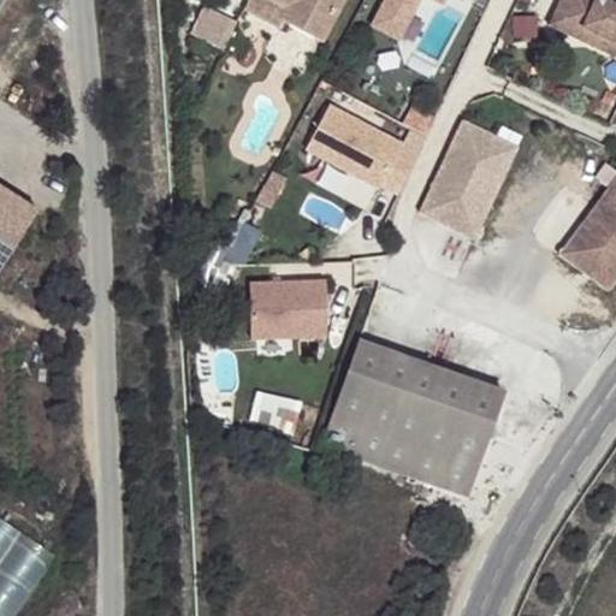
[(252,0),(247,12),(283,29),(286,21),(327,40),(347,0),(252,0)]
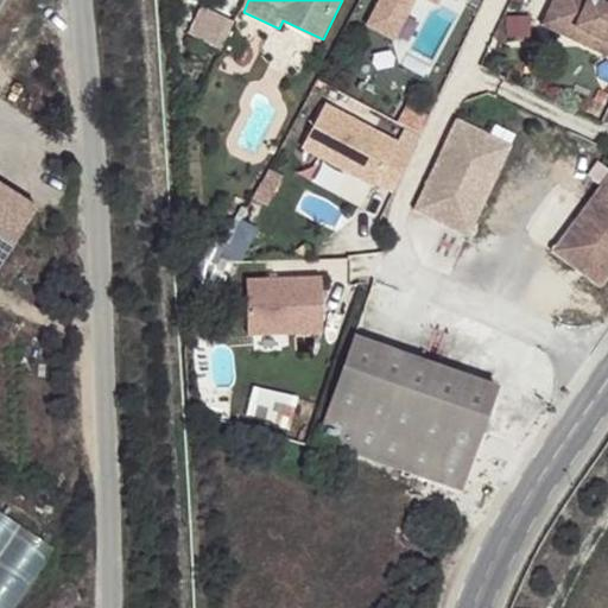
[(551,0),(539,24),(569,39),(574,30),(607,45),(607,8),(588,0),(551,0)]
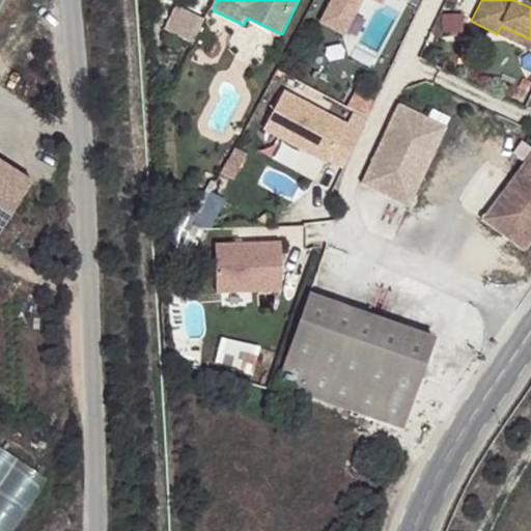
[(178,6),(167,26),(198,38),(208,19),(178,6)]
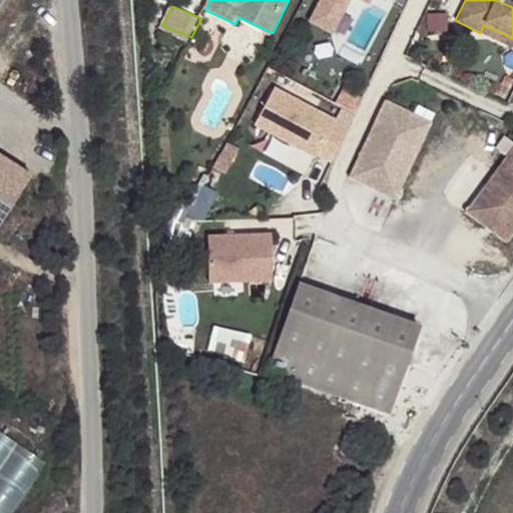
[(512,38),(484,25),(480,33),(512,48),(512,38)]
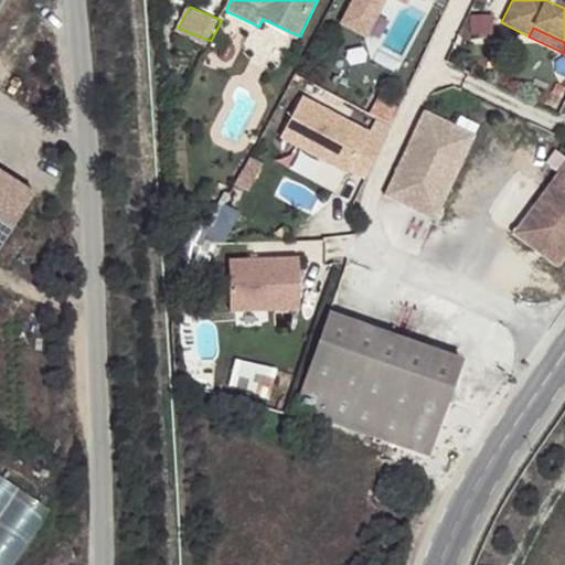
[(306,85),(278,141),(364,182),(385,137),(383,136),(397,107),(375,97),(368,114),(306,85)]
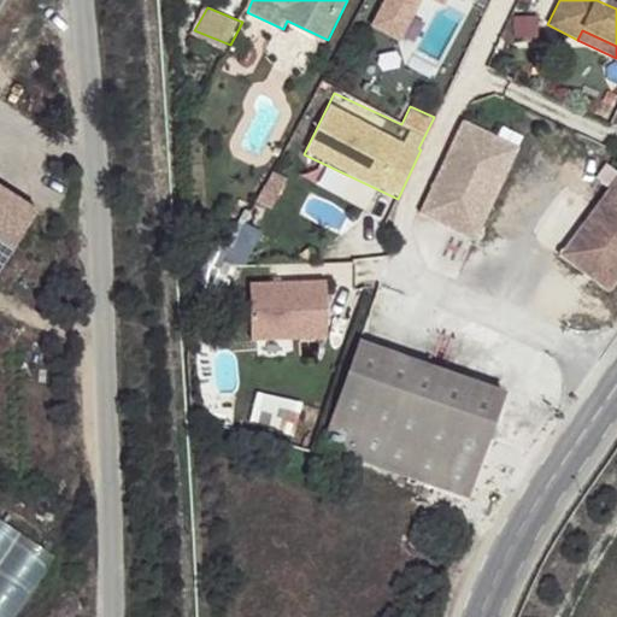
[(460,118),(419,211),(475,235),(516,142),(460,118)]
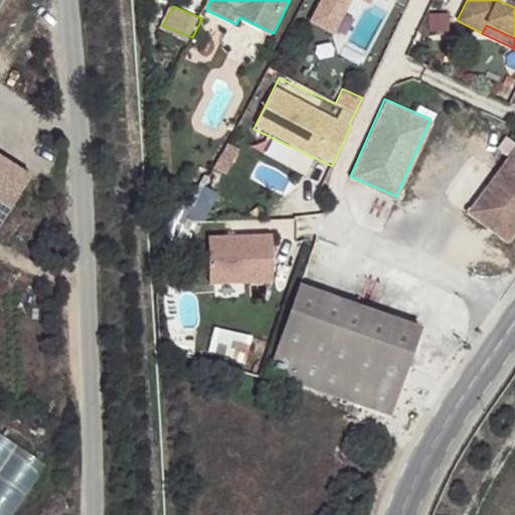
[(514,149),(471,208),(512,239),(514,234),(514,149)]
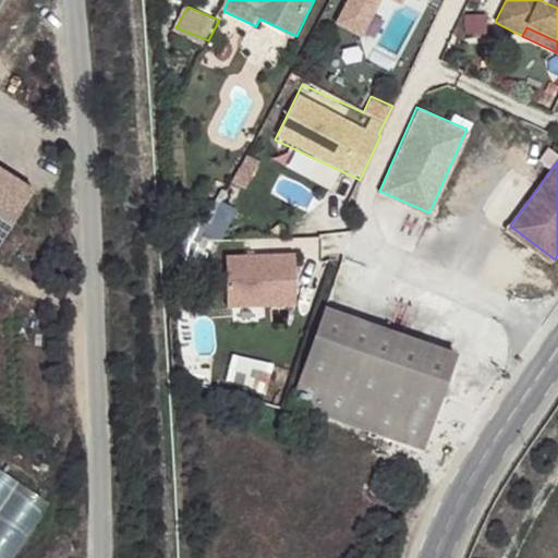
[(15,181),(0,170),(0,246),(21,210),(4,201),(15,181)]
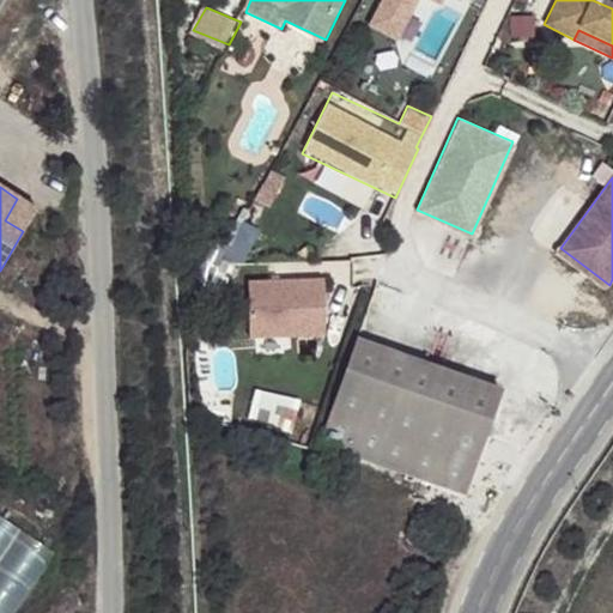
[(36,210),(17,199),(5,220),(23,231),(36,210)]
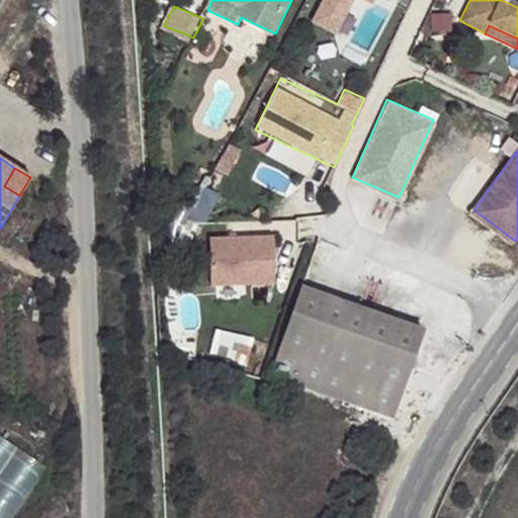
[(208,237),(208,286),(275,285),(274,236),(208,237)]
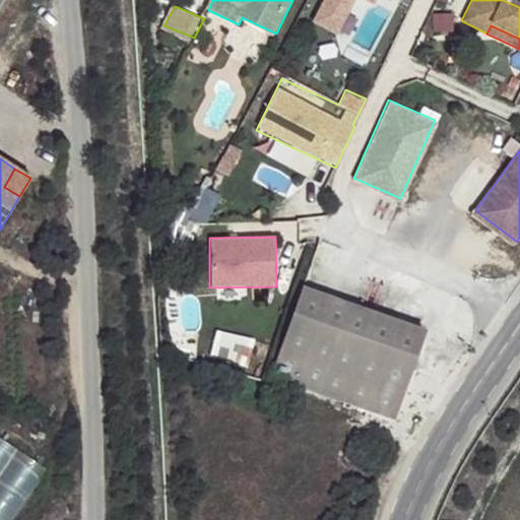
[(426,326),(305,285),(274,372),(395,414),(426,326)]
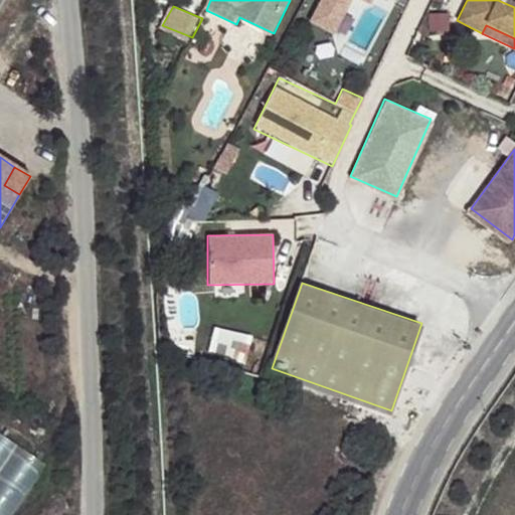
[(0,514),(9,514),(41,460),(0,437),(0,514)]
